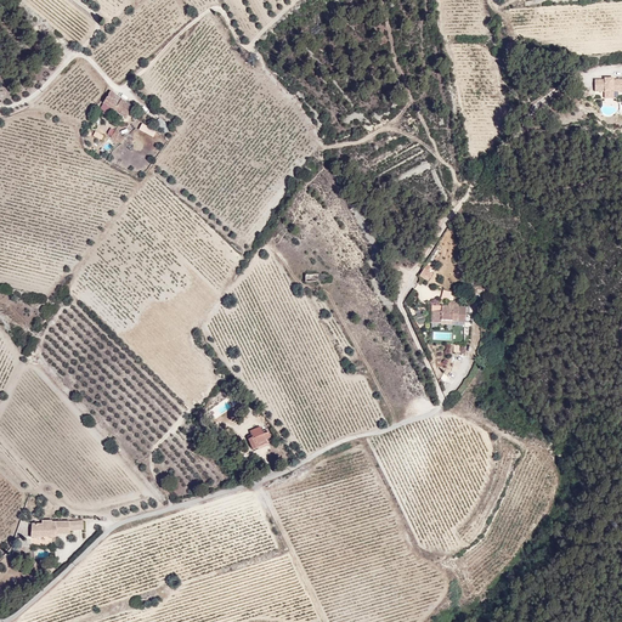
[(594,78),(594,91),(603,91),(604,99),(614,99),(617,91),(621,92),(621,78),(616,79),(614,78),(594,78)]
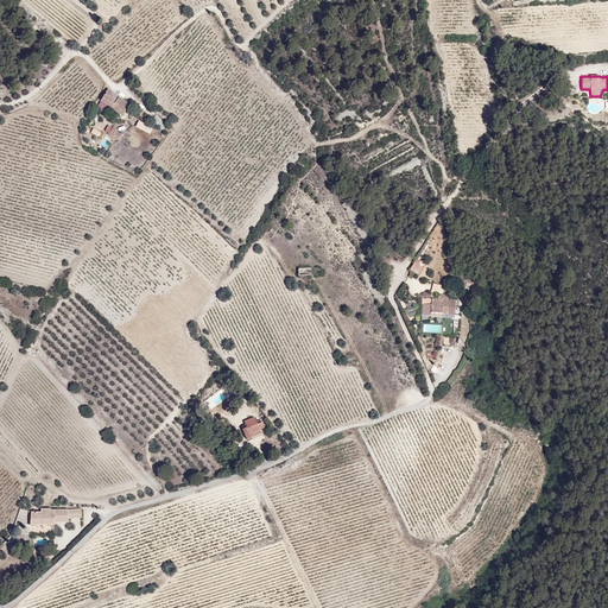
[(133,107),(111,92),(102,102),(126,118),(133,107)]
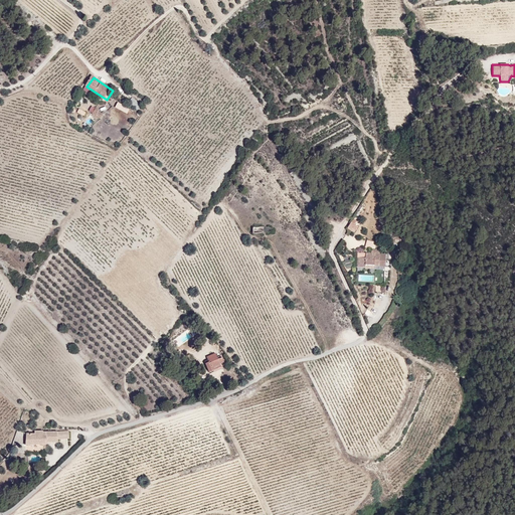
[(95,108),(91,114),(99,119),(103,114),(95,108)]
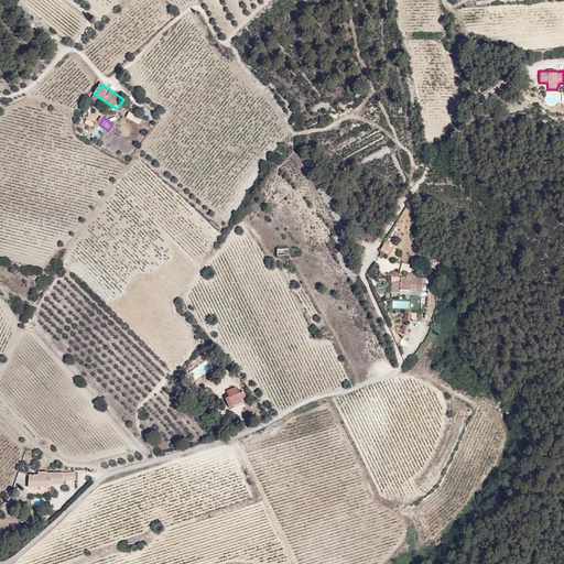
[(383,243),(379,250),(388,256),(392,248),(383,243)]
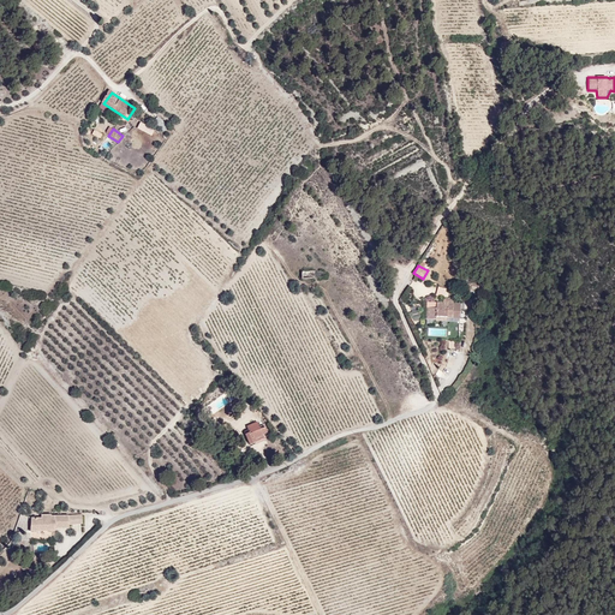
[(447,318),(459,318),(460,303),(453,303),(453,298),(442,298),(442,302),(425,302),(425,320),(447,321),(447,318)]
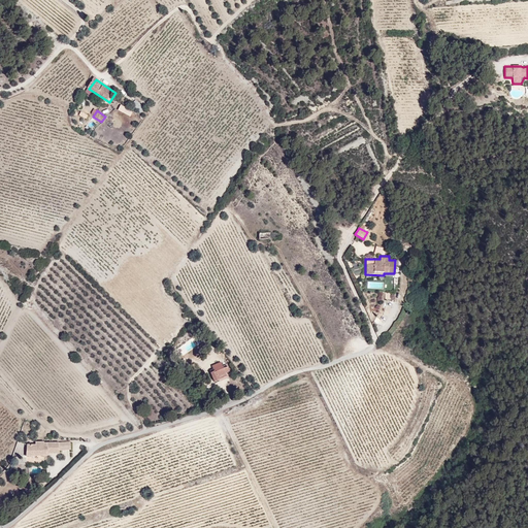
[(180,357),(197,347),(193,339),(175,350),(180,357)]
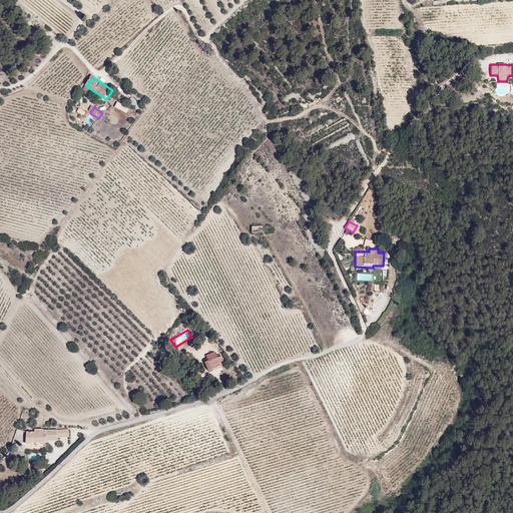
[(225,367),(220,352),(203,358),(212,373),(225,367)]
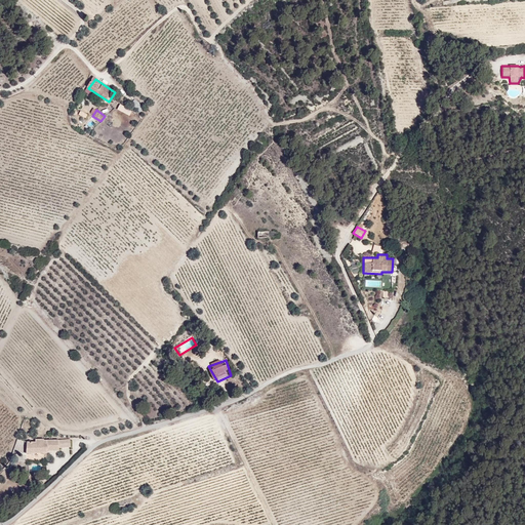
[(28,457),(72,451),(72,441),(30,442),(28,457)]
